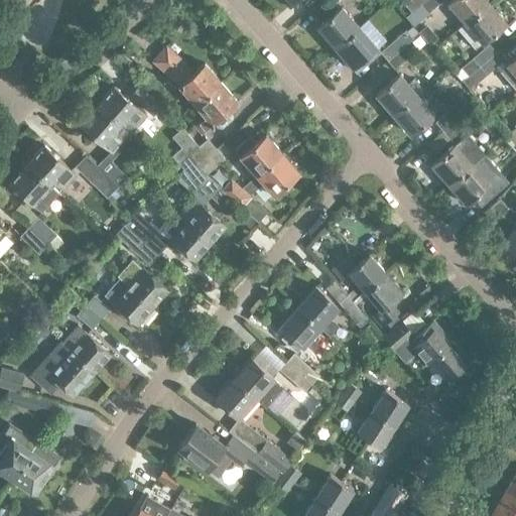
[(407,0),(404,3),(411,12),(420,4),(424,0),(407,0)]
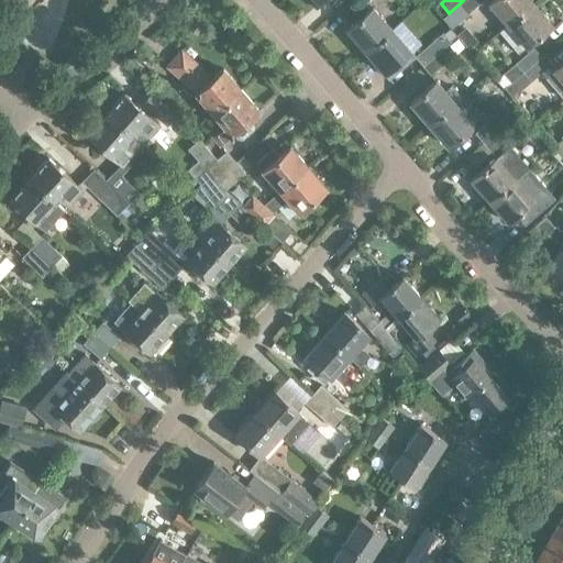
[(463,0),(459,4),(466,13),(482,0),(463,0)]
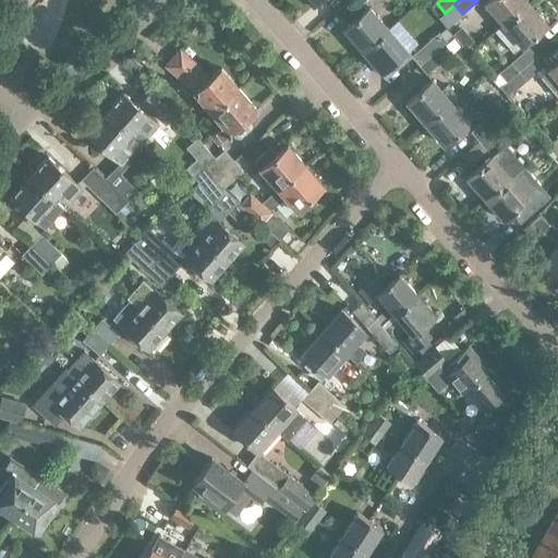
[(501,24),(529,1),(528,0),(484,0),(482,2),(501,24)]
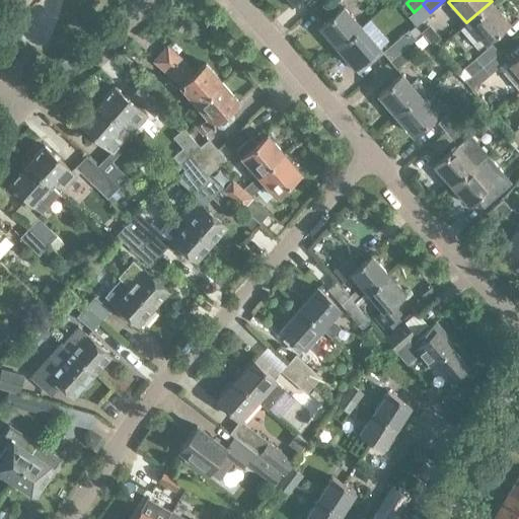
[(492,1),(466,22),(459,27),(477,48),(484,43),(485,44),(510,22),(492,1)]
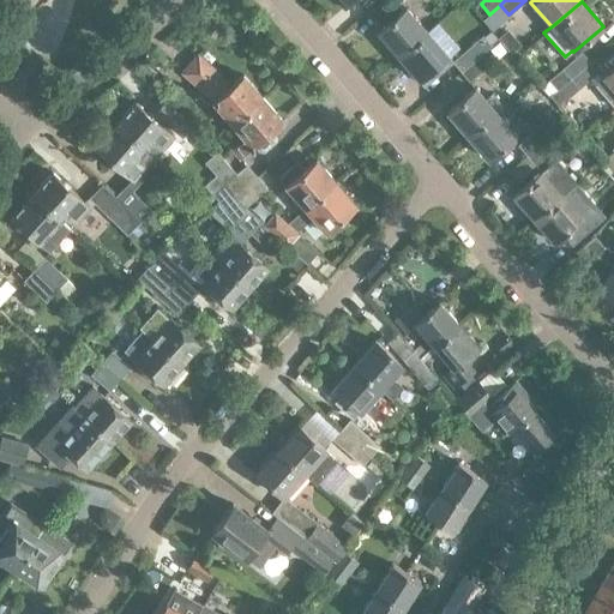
[(405,5),(375,30),(397,55),(425,32),(427,30),(405,5)]
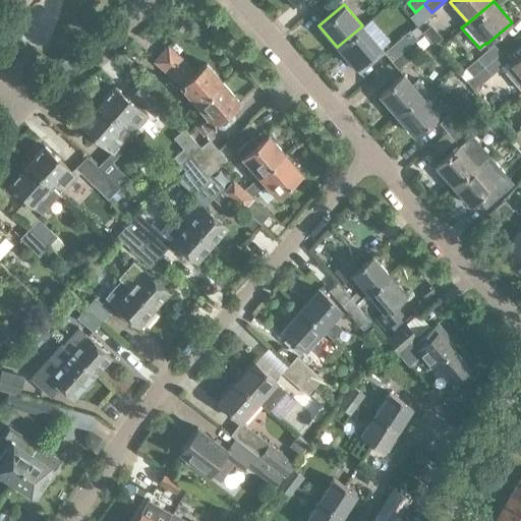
[(387,58),(360,27),(337,47),(363,78),(387,58)]
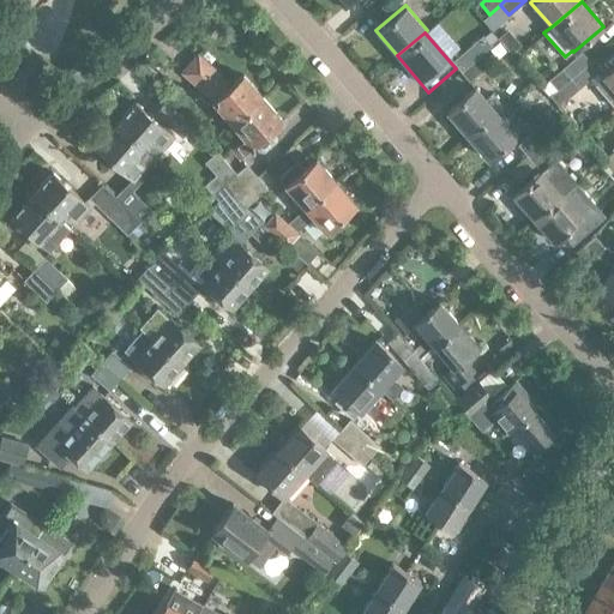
[(481,54),(492,44),(482,35),(452,61),(461,71),(481,54)]
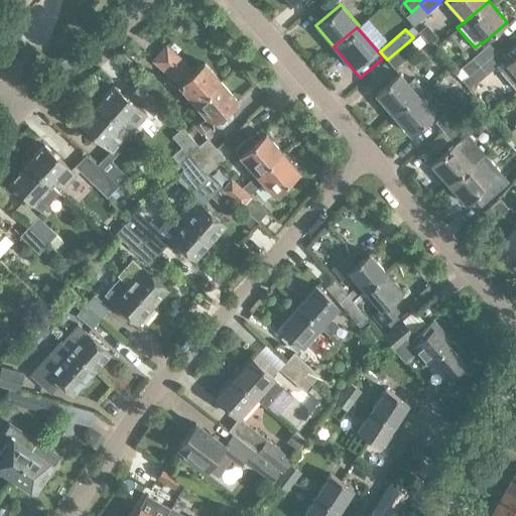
[(496,51),(489,43),(461,68),(468,76),(480,66),(496,51)]
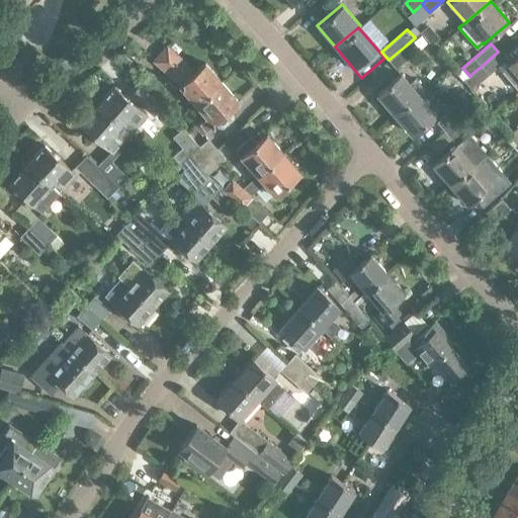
[(406,46),(389,60),(396,69),(412,54),(406,46)]
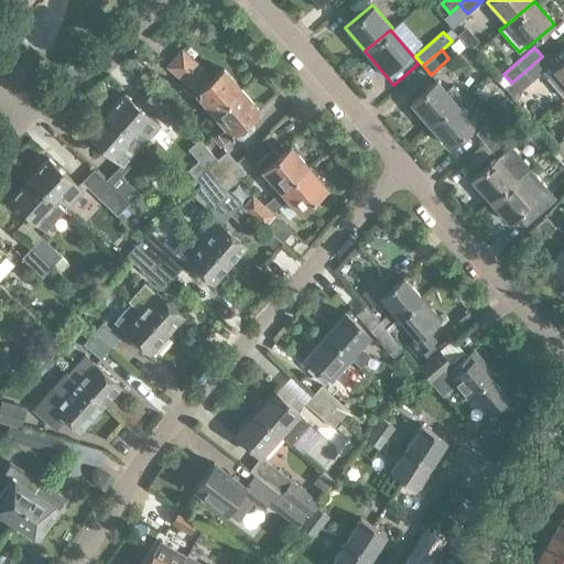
[(125,61),(138,75),(145,67),(131,54),(125,61)]
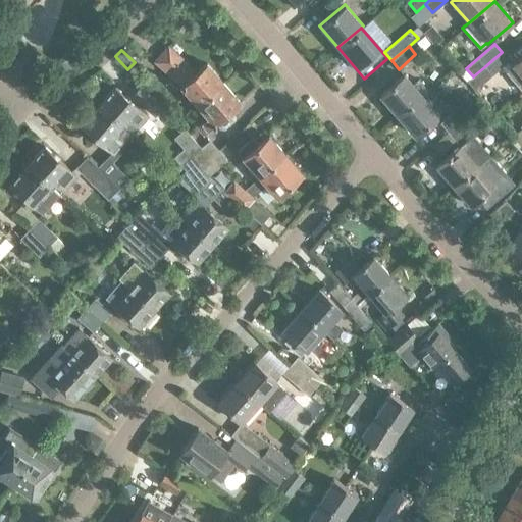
[(186,68),(163,50),(154,61),(179,84),(179,85),(195,104),(221,82),(205,63),(196,70),(190,65),(186,68)]
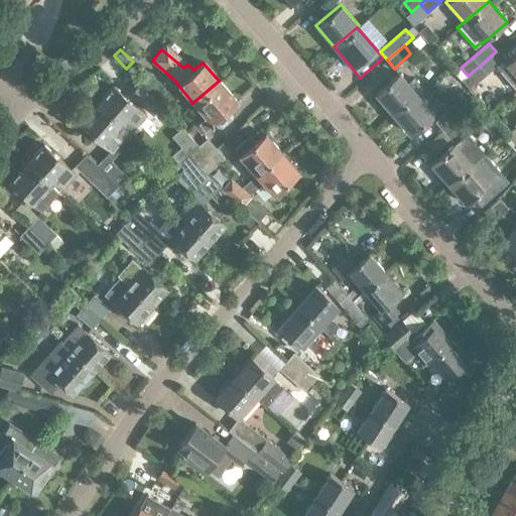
[(472,87),(495,66),(503,58),(496,51),(480,66),(468,76),(465,79),(472,87)]
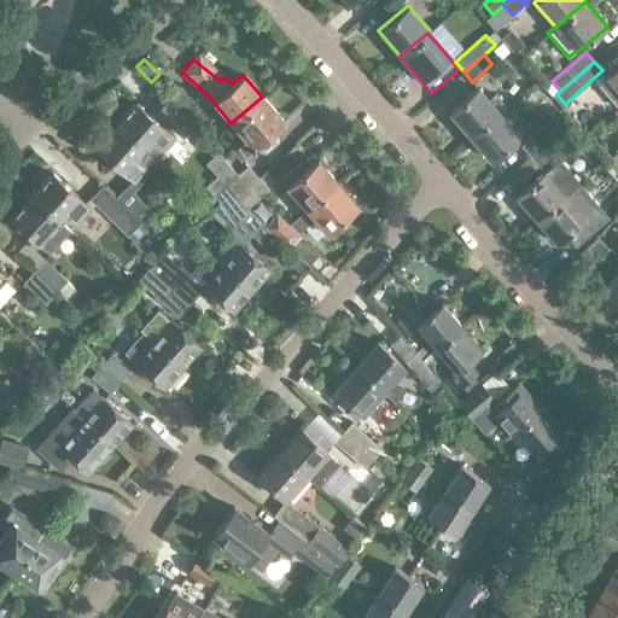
[(617,63),(606,75),(602,70),(593,79),(598,85),(599,83),(617,106),(617,63)]
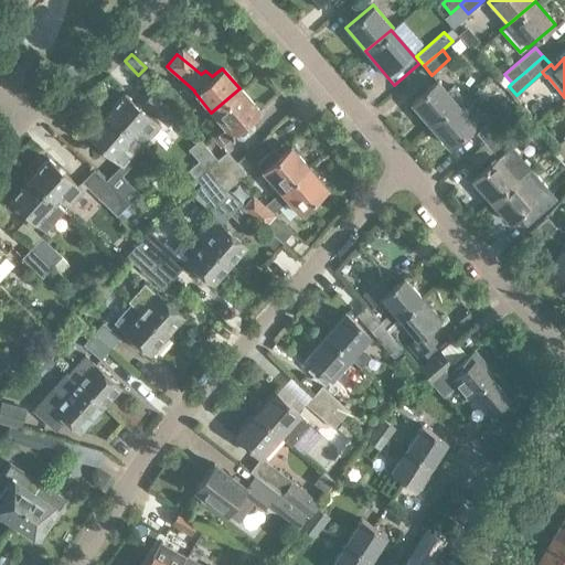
[(447,91),(437,78),(409,102),(429,125),(457,102),(462,97),(452,86),(447,91)]
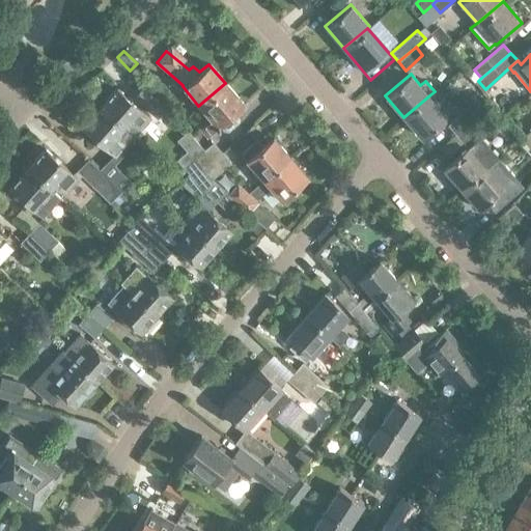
[(225,83),(198,106),(210,118),(198,128),(206,137),(219,126),(223,131),(227,132),(240,121),(239,116),(235,112),(244,105),(225,83)]
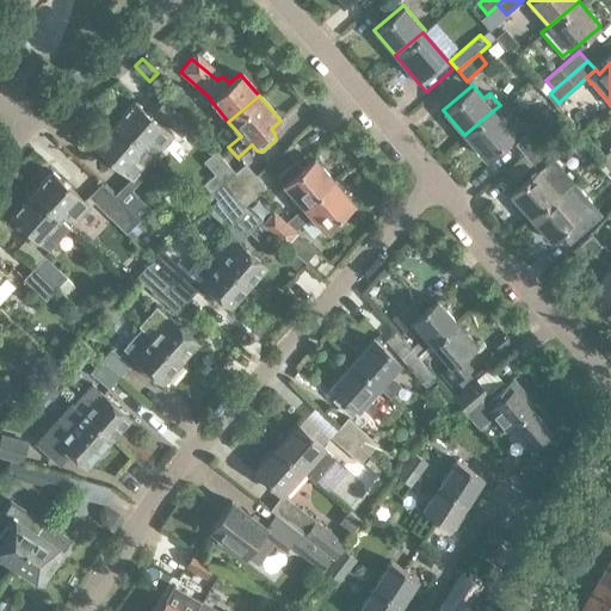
[(191,121),(164,98),(153,110),(180,135),(191,121)]
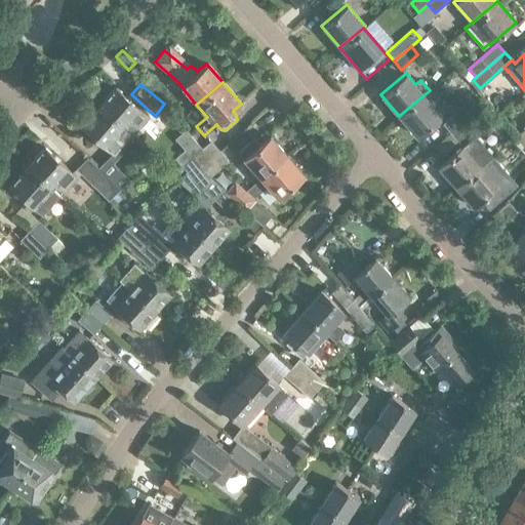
[(97,105),(124,128),(130,121),(138,128),(150,116),(116,85),(97,105)]
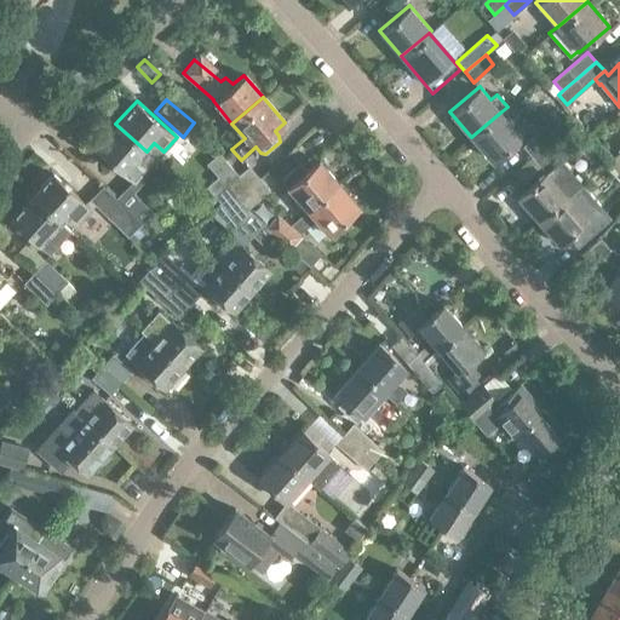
[(523,136),(501,112),(471,137),(493,162),(523,136)]
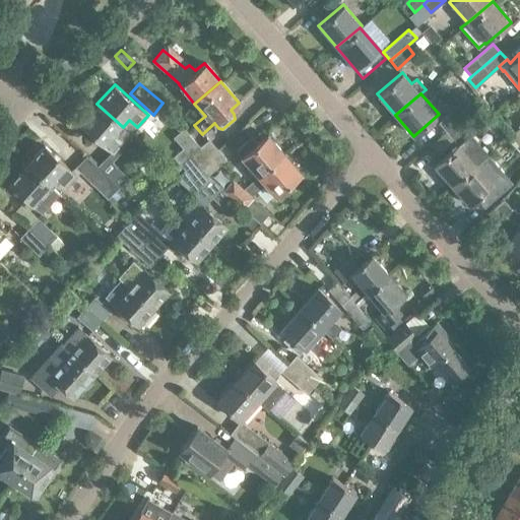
[(111,152),(107,156),(112,160),(120,152),(117,149),(124,141),(122,140),(129,132),(123,127),(96,104),(79,124),(111,152)]
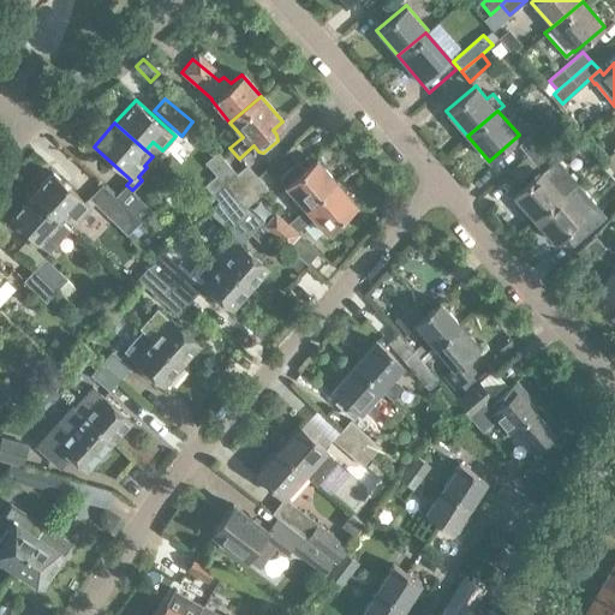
[(547,137),(538,127),(518,144),(527,155),(547,137)]
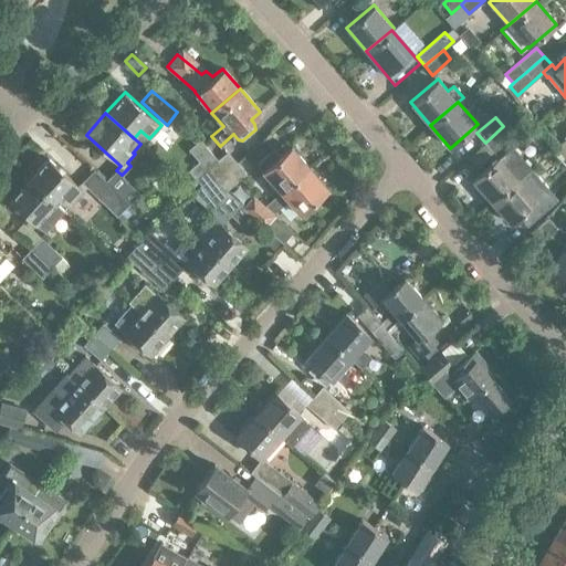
[(511,136),(503,126),(485,143),(493,152),(511,136)]
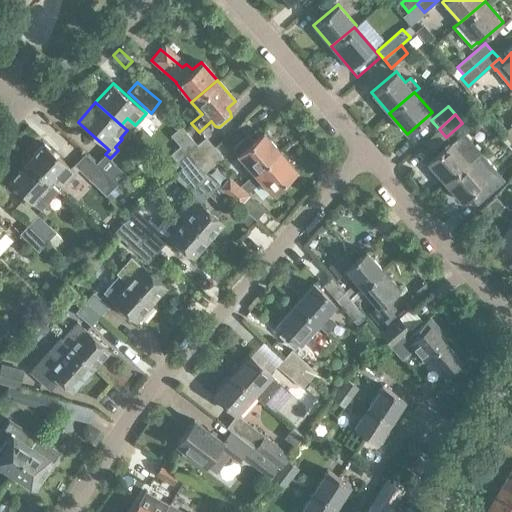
[(170,154),(177,162),(187,153),(197,144),(181,125),(170,135),(180,145),(170,154)]
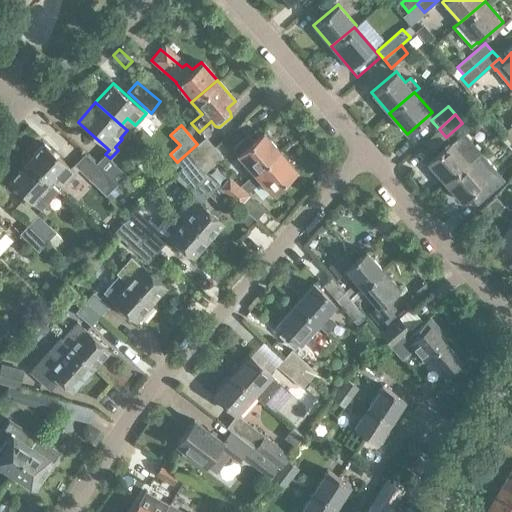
[(451,140),(426,162),(444,182),(469,161),(480,151),(463,131),(451,141),(451,140)]
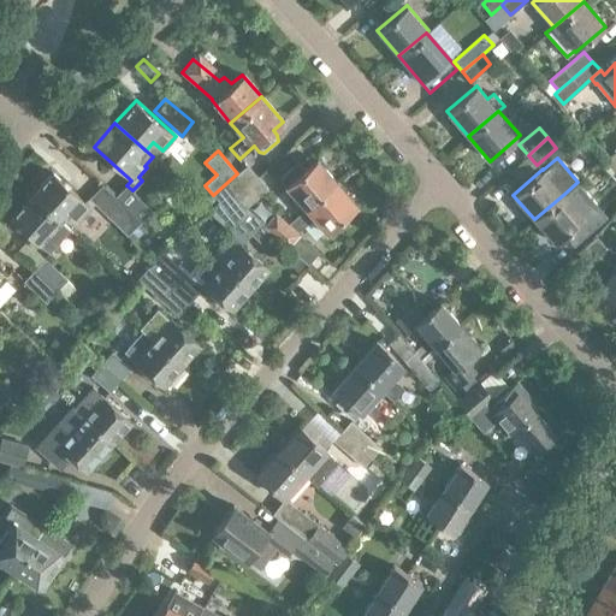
[(314,159),(301,171),(295,163),(270,184),(280,196),(288,190),(304,208),(335,182),(314,159)]
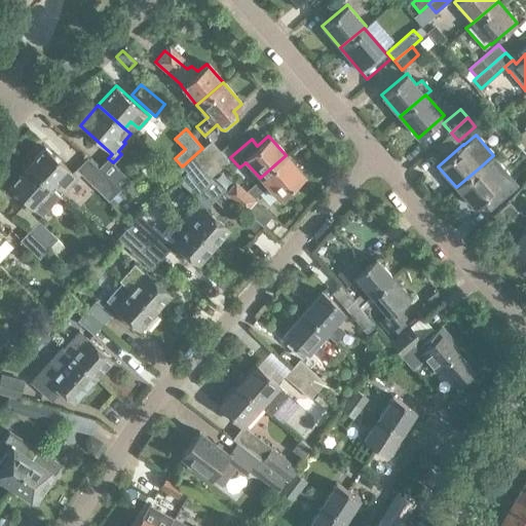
[(212,140),(202,148),(192,157),(201,167),(220,150),(212,140)]
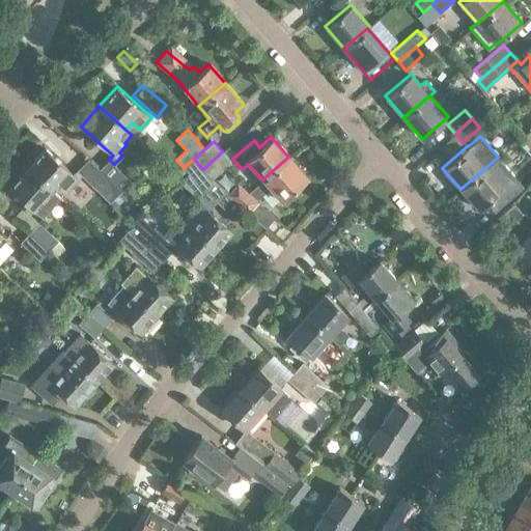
[(67,191),(79,178),(45,147),(27,167),(53,190),(59,184),(67,191)]
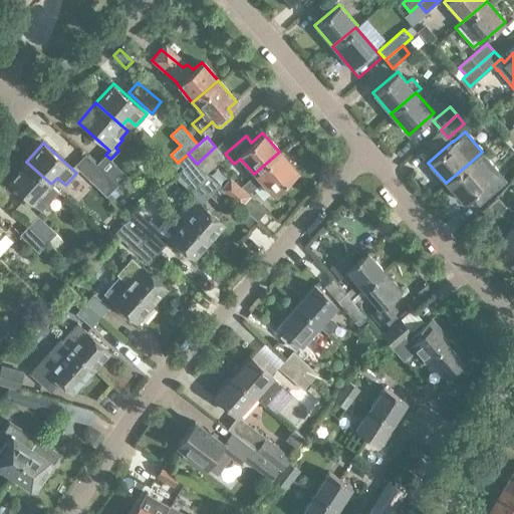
[(215,147),(197,164),(205,173),(224,157),(215,147)]
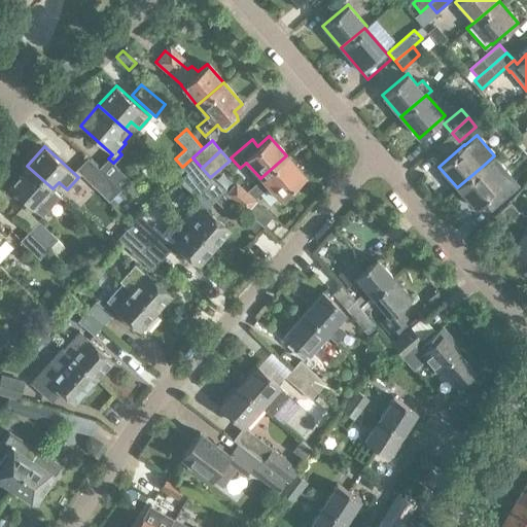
[(288,154),(256,182),(264,190),(270,186),(283,203),(296,192),(292,187),(306,175),(288,154)]
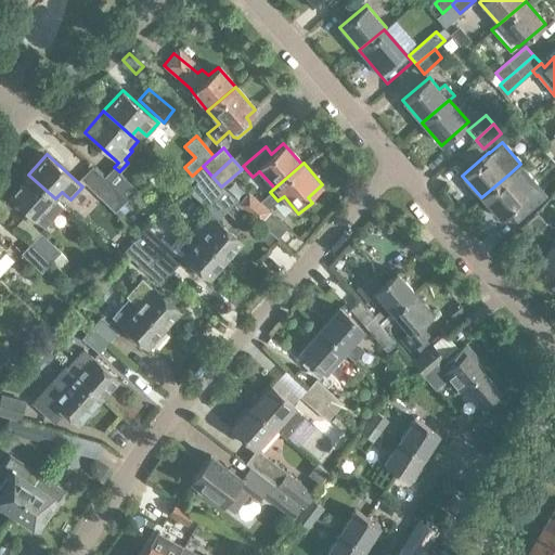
[(508,175),(481,197),(501,220),(510,213),(517,221),(547,194),(520,164),(508,175)]
